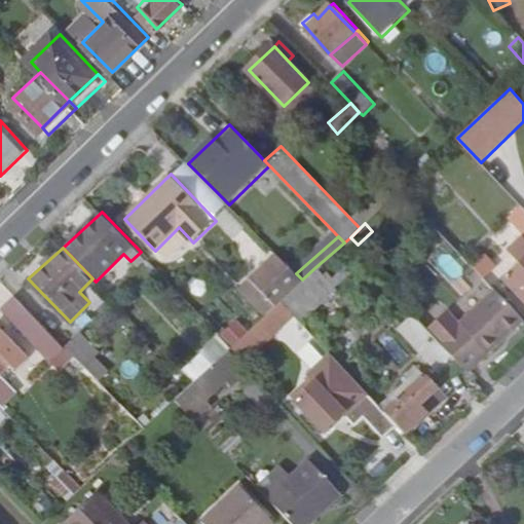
[(137,267),(147,259),(141,252),(131,261),(137,267)]
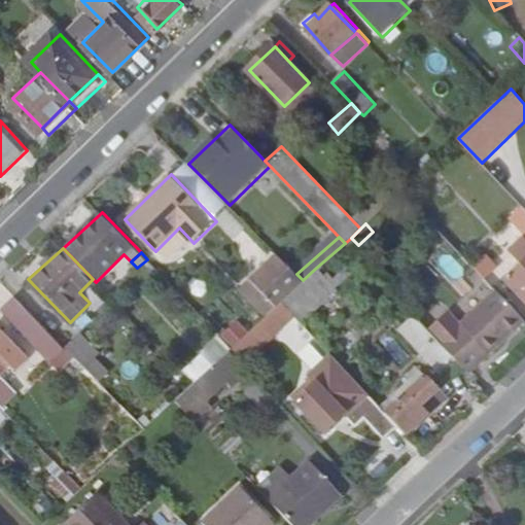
[(280,303),(303,281),(303,280),(296,274),(276,252),(248,278),(275,307),(280,303)]
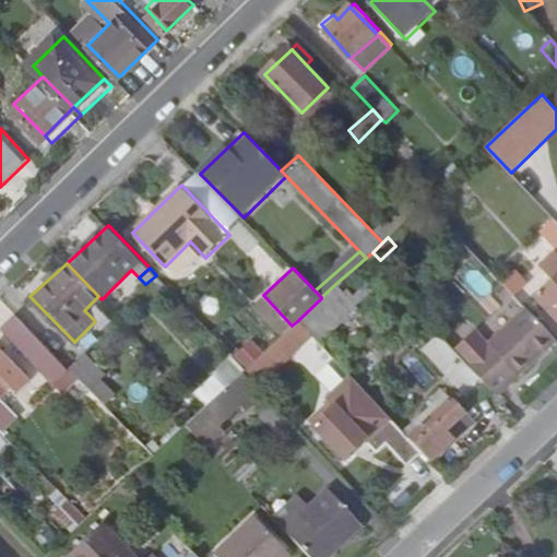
[(525,276),(512,288),(524,300),(537,288),(525,276)]
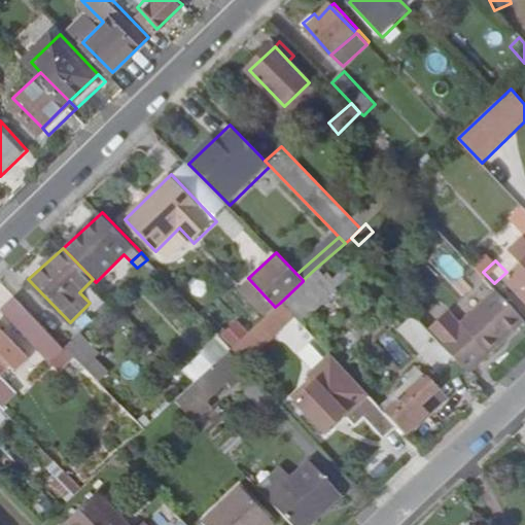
[(280,303),(293,317),(298,321),(335,288),(316,268),(303,281),(280,303)]
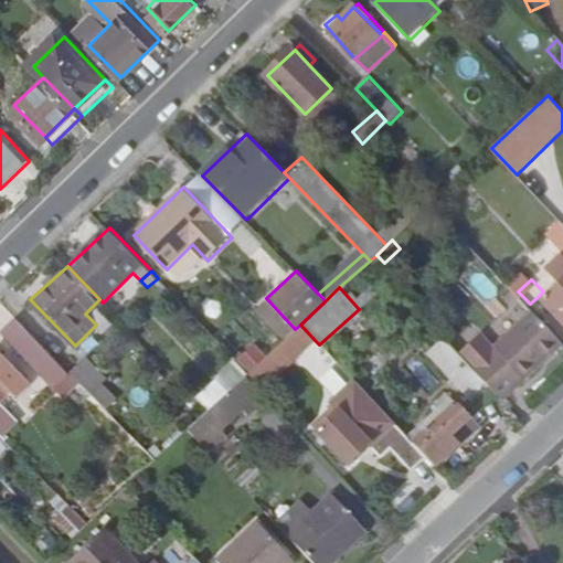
[(562,295),(552,306),(562,317),(562,295)]
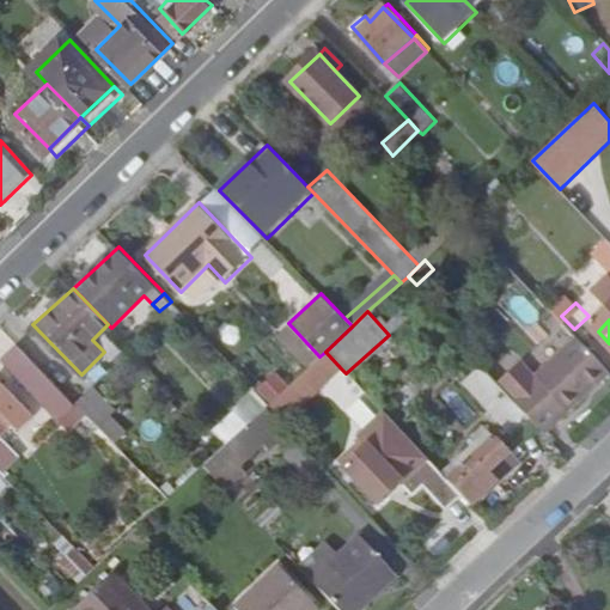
[(307,367),(319,357),(288,323),(276,334),(307,367)]
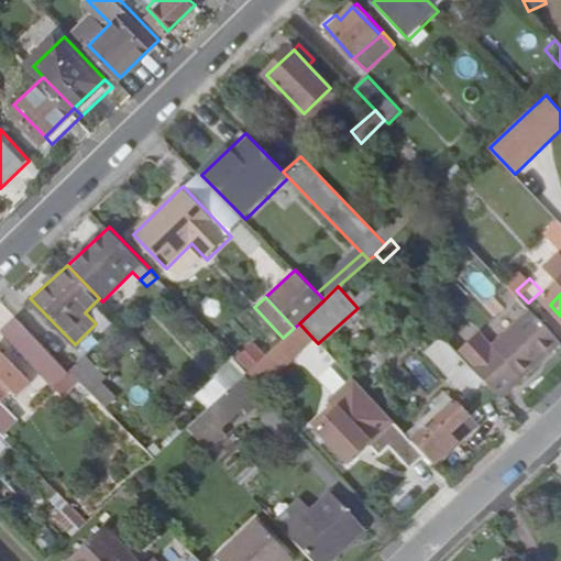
[(560,343),(560,336),(536,310),(518,327),(503,339),(496,347),(483,331),(460,353),(473,367),(494,389),(503,398),(560,343)]
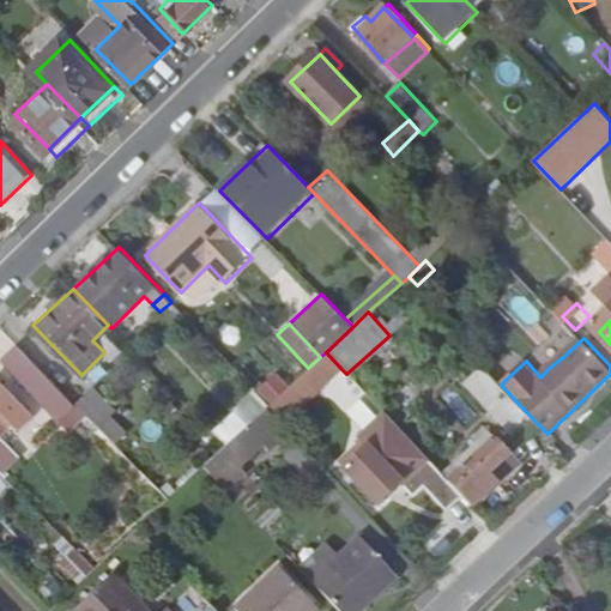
[(24,380),(38,366),(16,343),(1,357),(24,380)]
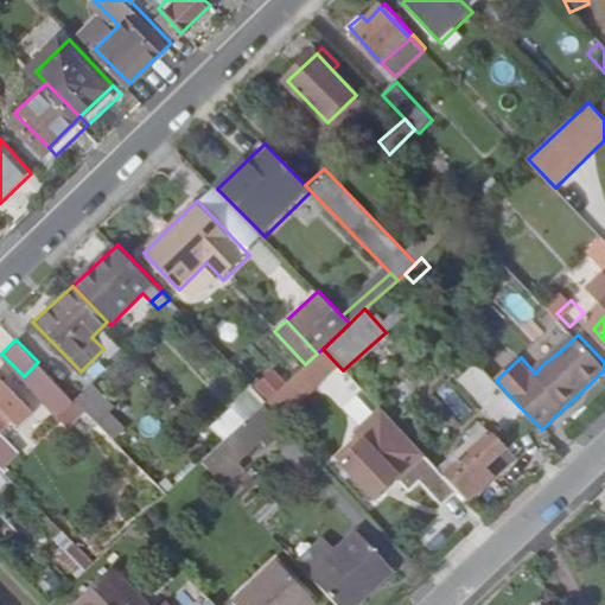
[(262,405),(278,421),(338,365),(323,349),(317,354),(305,364),(285,383),(267,399),(265,402),(262,403),(262,405)]
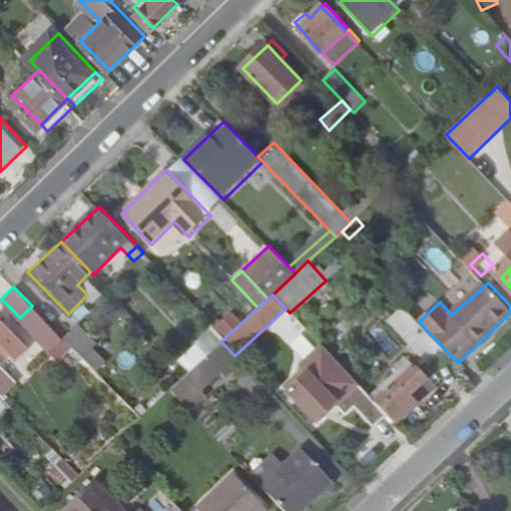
[(450,355),(431,335),(398,301),(383,316),(434,369),(450,355)]
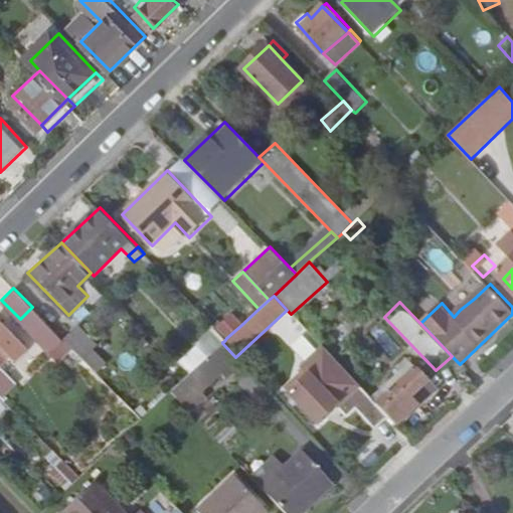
[(39,338),(51,327),(32,307),(20,319),(39,338)]
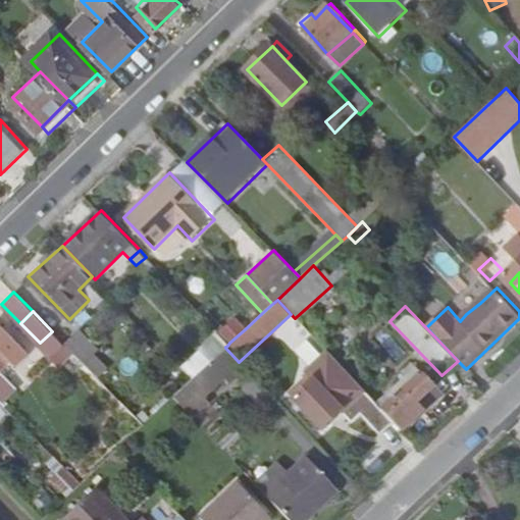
[(221,333),(229,343),(245,329),(236,319),(221,333)]
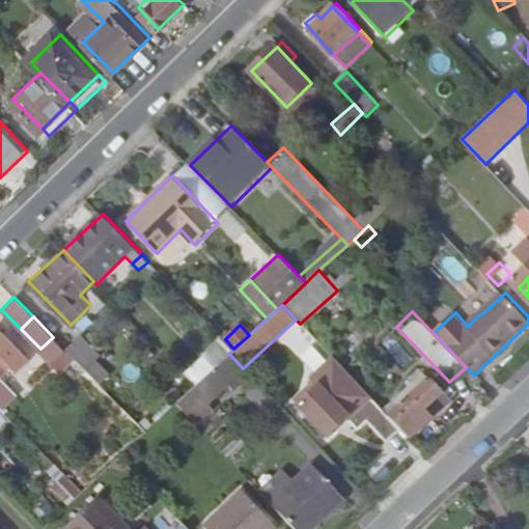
[(400,364),(411,354),(388,330),(378,340),(400,364)]
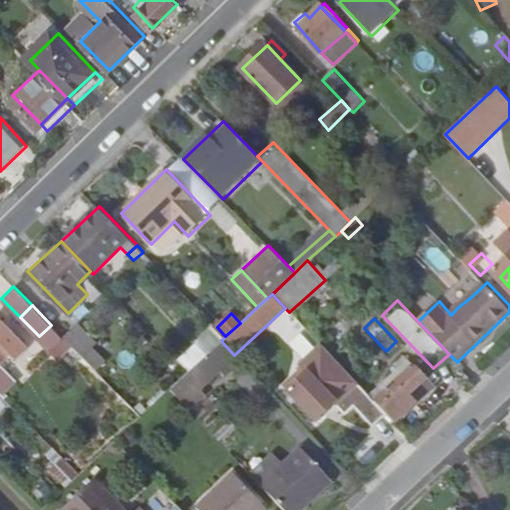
[(97,344),(78,324),(64,337),(83,357),(92,349),(97,344)]
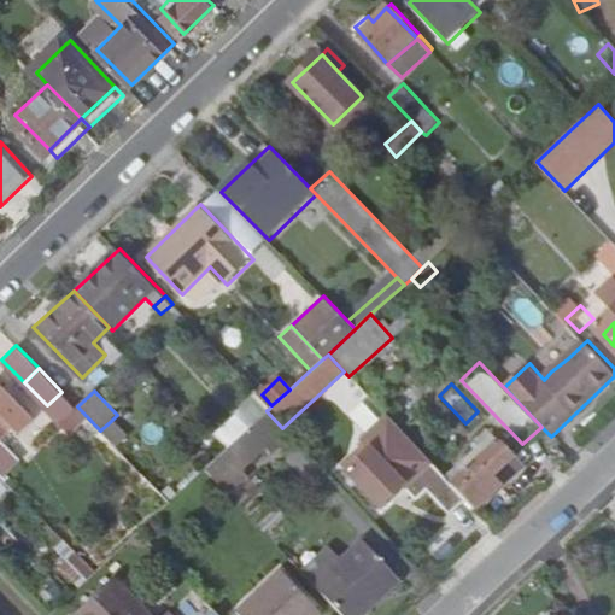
[(47,405),(63,421),(77,406),(62,392),(47,405)]
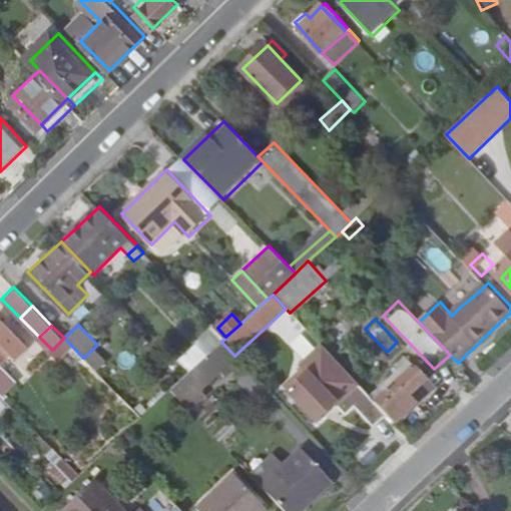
[(196,342),(180,357),(192,369),(221,342),(221,341),(223,340),(210,326),(194,340),(196,342)]
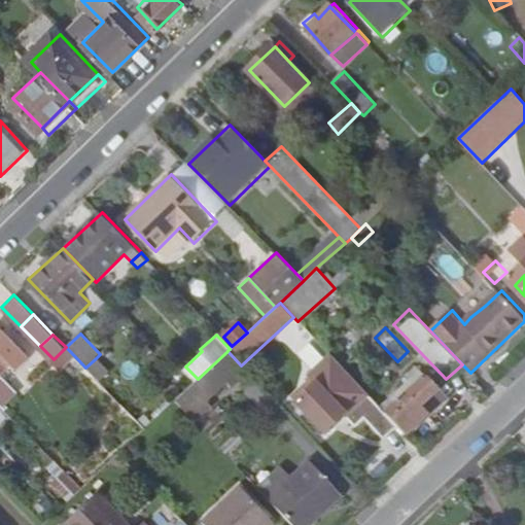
[(224,381),(230,386),(247,372),(241,365),(228,351),(198,379),(194,383),(175,400),(194,419),(209,406),(204,399),(224,381)]
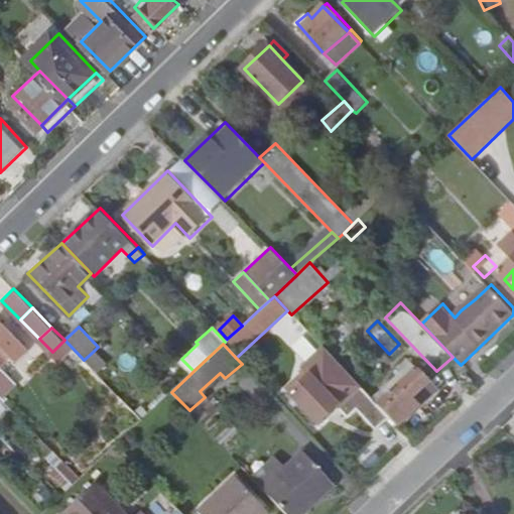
[(305,375),(285,393),(312,423),(333,405),(345,418),(355,408),(375,428),(389,415),(374,400),(373,399),(356,381),(334,358),(322,346),(298,368),(305,375)]
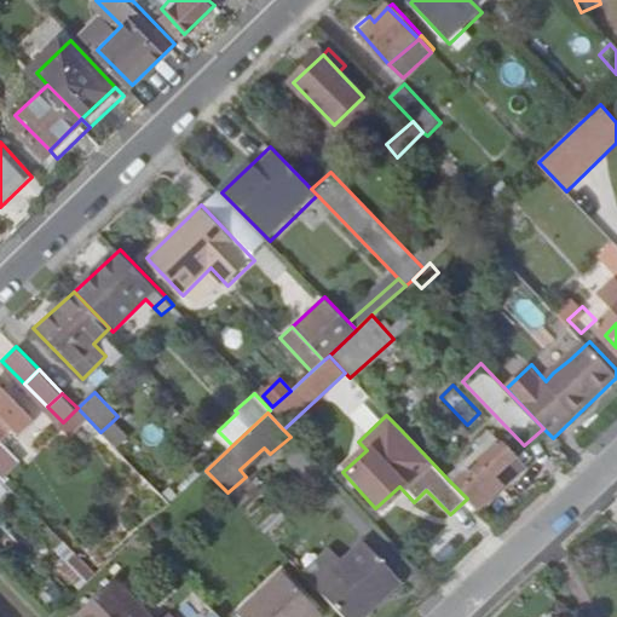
[(0,437),(10,428),(0,419),(0,465),(6,460),(0,453),(0,437)]
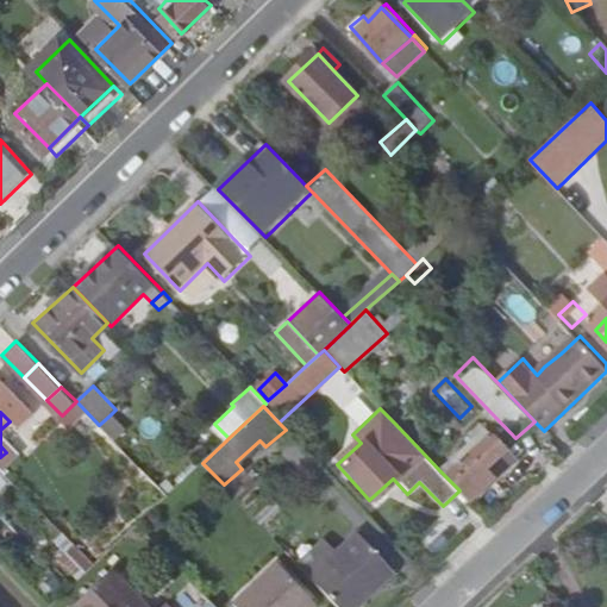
[(117,443),(127,432),(110,415),(99,425),(117,443)]
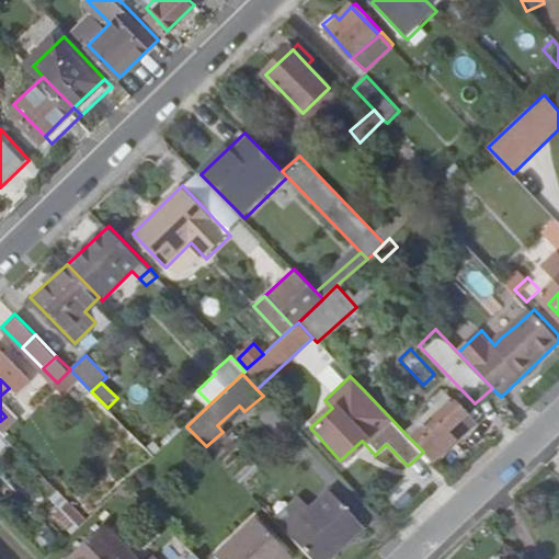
[(432,461),(475,421),(449,392),(406,434),(407,435),(423,452),(432,461)]
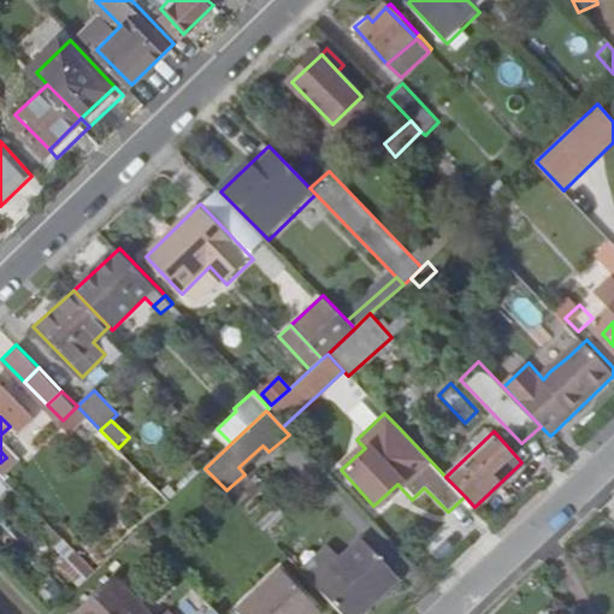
[(59,537),(45,553),(77,583),(92,567),(59,537)]
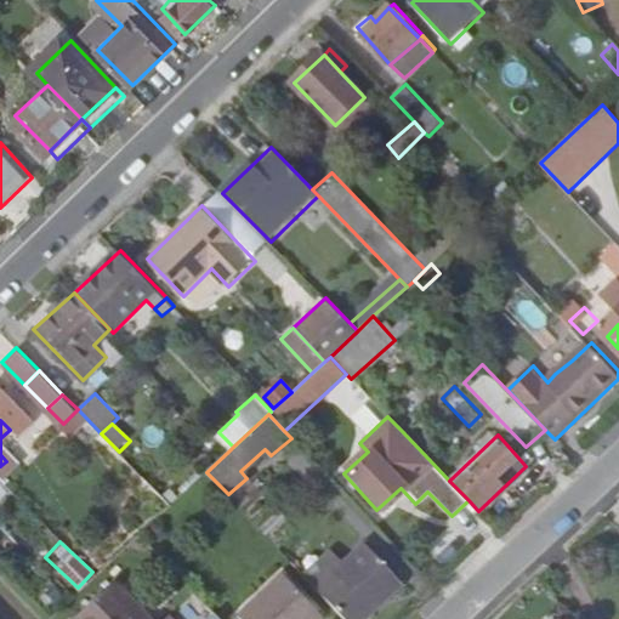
[(342,563),(317,586),(348,618),(363,618),(404,580),(367,541),(342,563)]
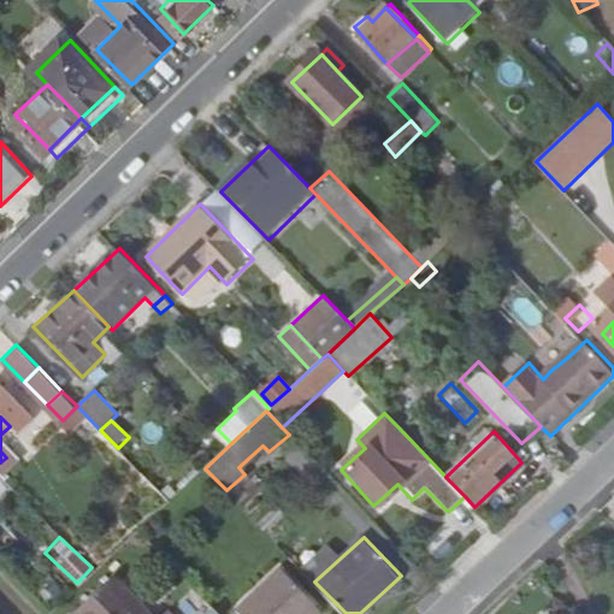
[(300,567),(314,582),(340,559),(325,544),(300,567)]
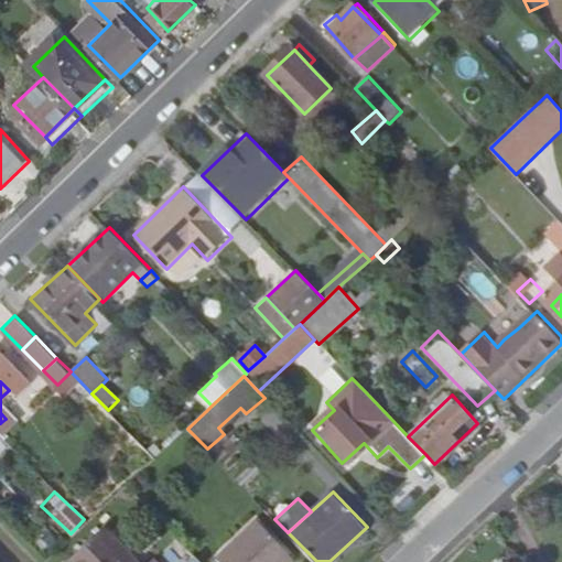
[(223,561),(288,561),(293,558),(255,519),(217,555),(223,561)]
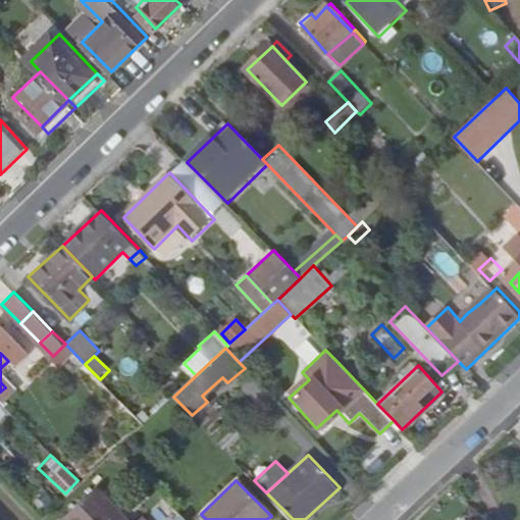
[(112,519),(121,513),(98,488),(62,519),(112,519)]
